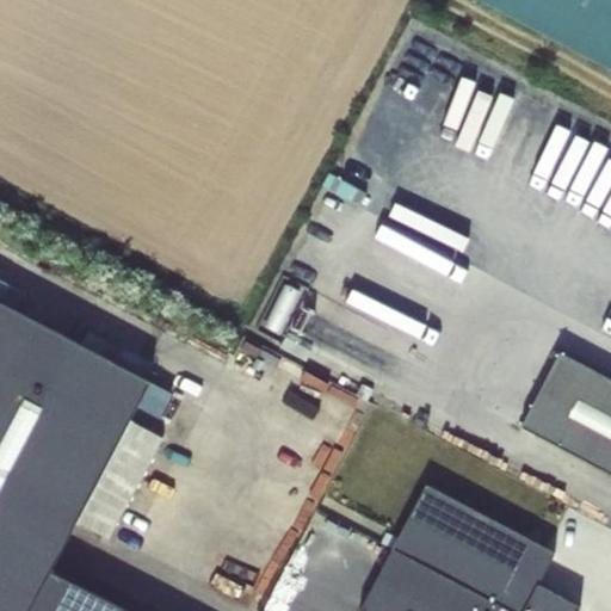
[(610,0),(486,0),(486,1),(610,67),(610,0)]
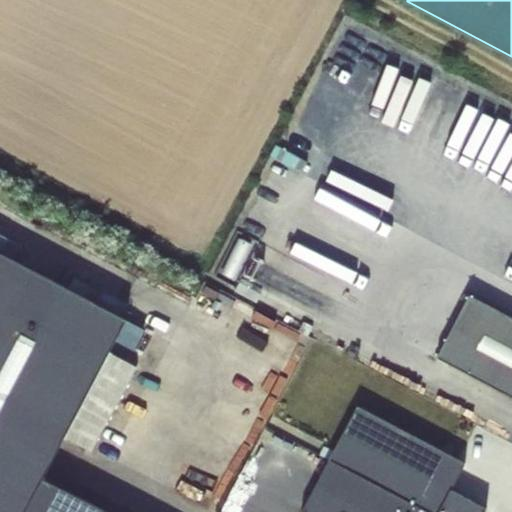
[(64,438),(126,319),(0,253),(0,511),(107,511),(42,478),(64,438)]
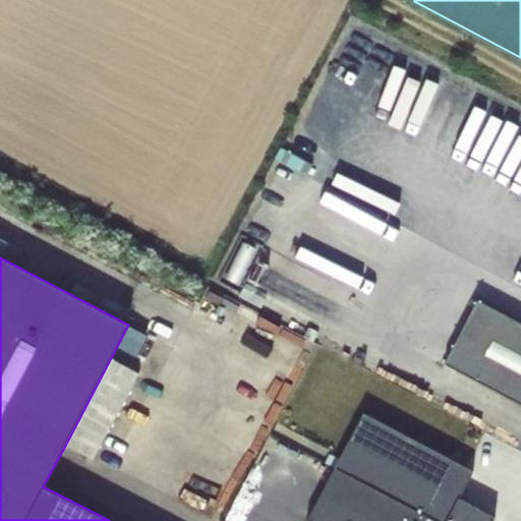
[(520,323),(477,300),(444,363),(520,403),(520,323)]
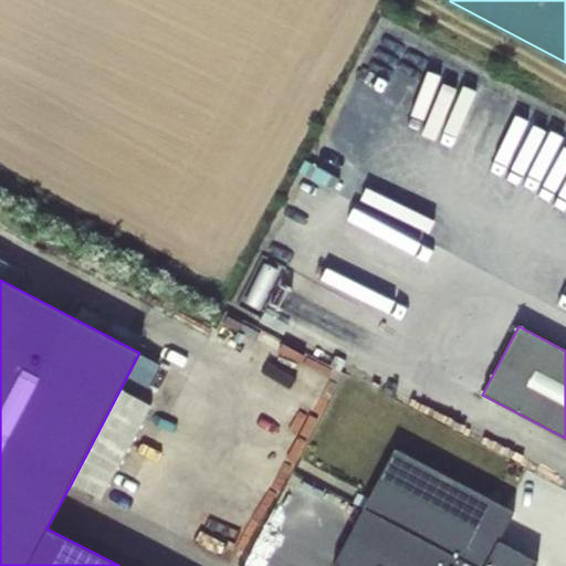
[(160,365),(139,353),(71,484),(92,494),(102,500),(127,451),(117,446),(160,365)]
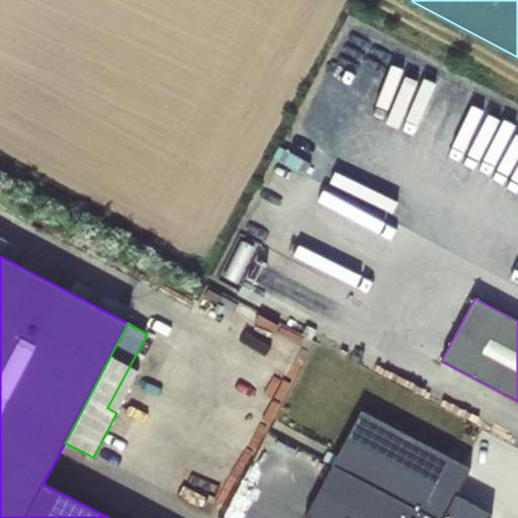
[(361,411),(334,464),(433,517),(490,517),(492,515),(456,496),(470,468),(361,411)]
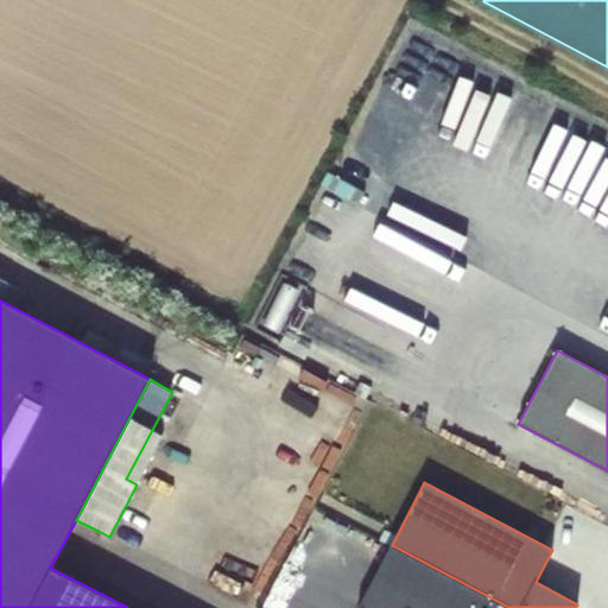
[(508,607),(392,545),(359,607),(358,607),(508,607)]
